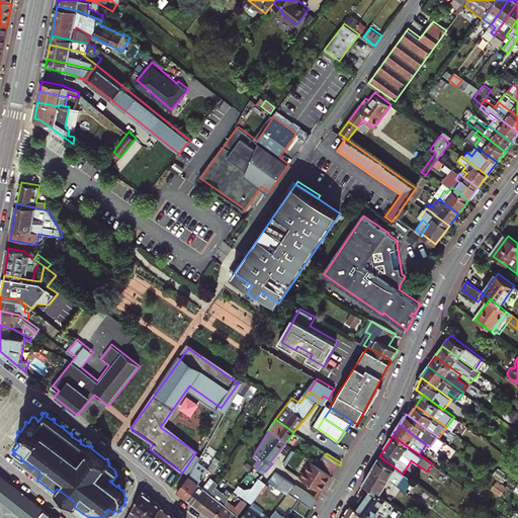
[(325,455),(318,465),(333,476),(340,465),(325,455)]
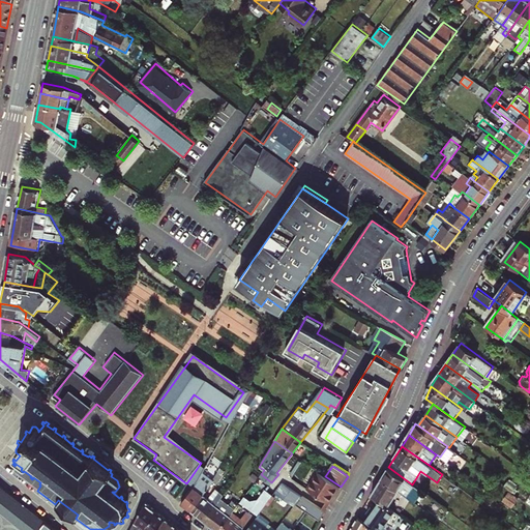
[(382,479),(399,491),(406,496),(414,502),(420,491),(412,484),(388,467),(382,479)]
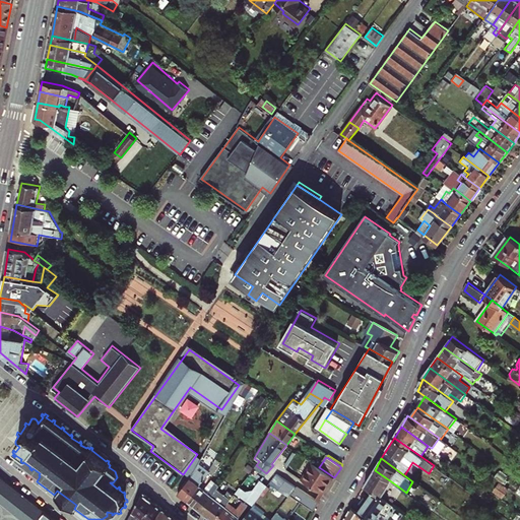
[(210,470),(200,462),(196,469),(206,477),(210,470)]
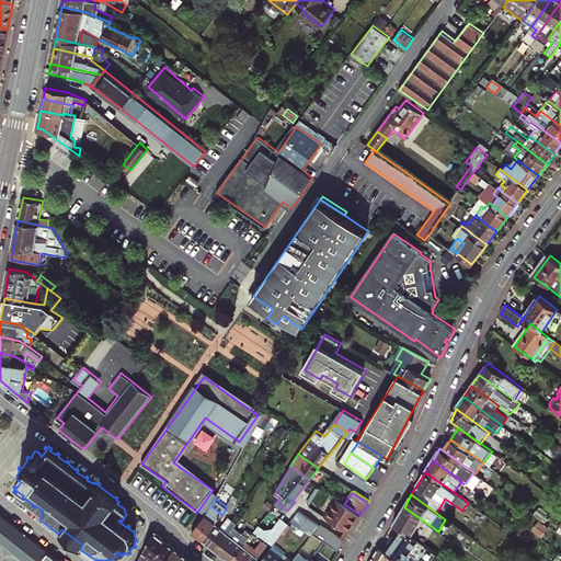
[(345,530),(350,533),(361,515),(338,500),(325,517),(345,530)]
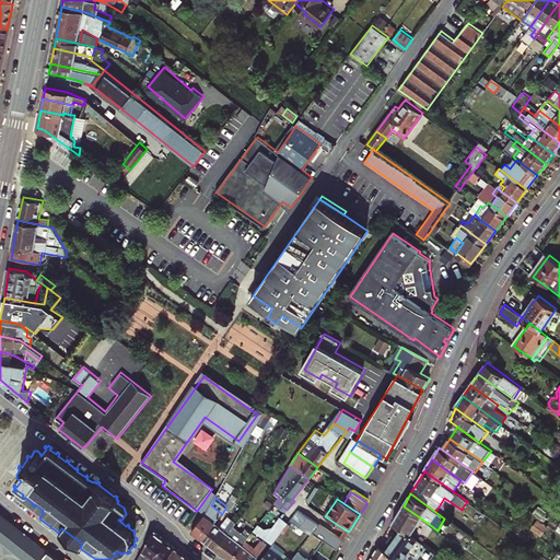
[(203,516),(193,532),(202,539),(214,524),(222,514),(211,505),(203,516)]
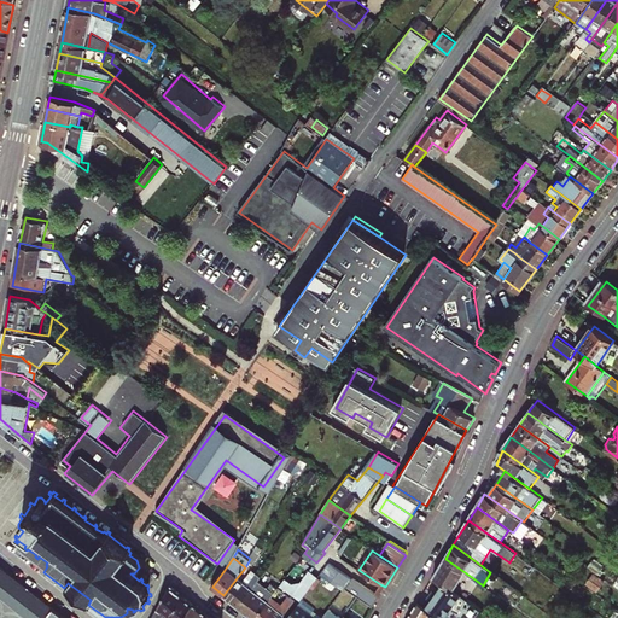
[(443,583),(453,590),(465,572),(445,559),(433,577),(443,583)]
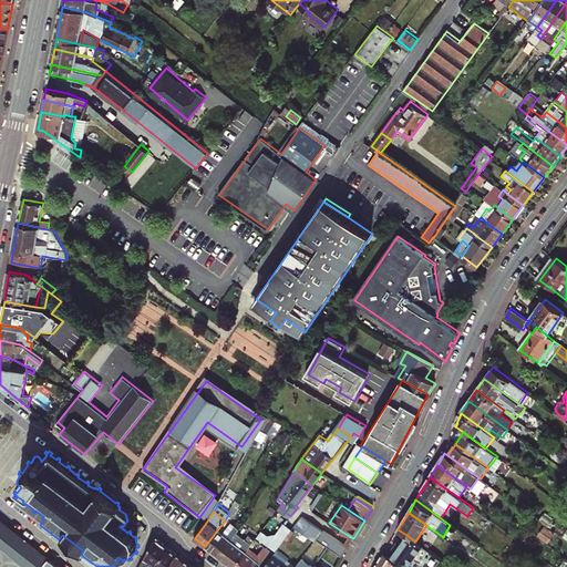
[(303,516),(297,524),(317,538),(323,529),(303,516)]
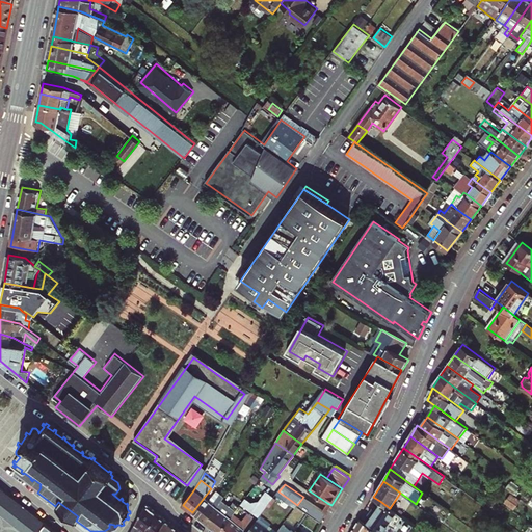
[(0,531),(0,512),(24,531),(56,531),(0,486),(0,531)]
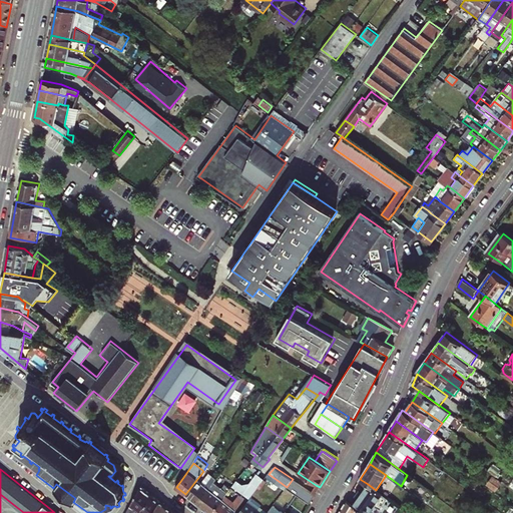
[(243,483),(238,479),(233,486),(250,498),(251,496),(266,479),(259,473),(250,482),(243,483)]
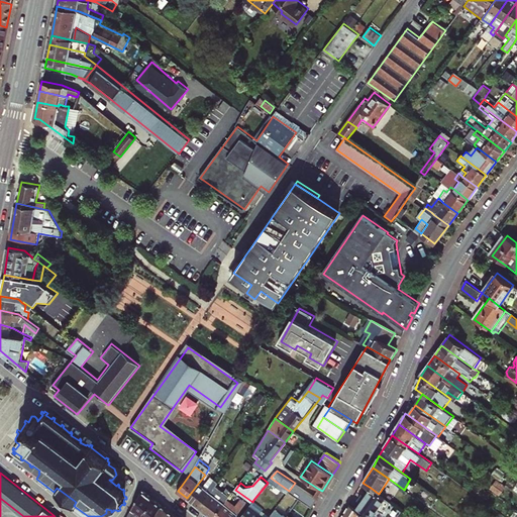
[(204,488),(198,484),(187,498),(200,509),(217,483),(211,478),(204,488)]
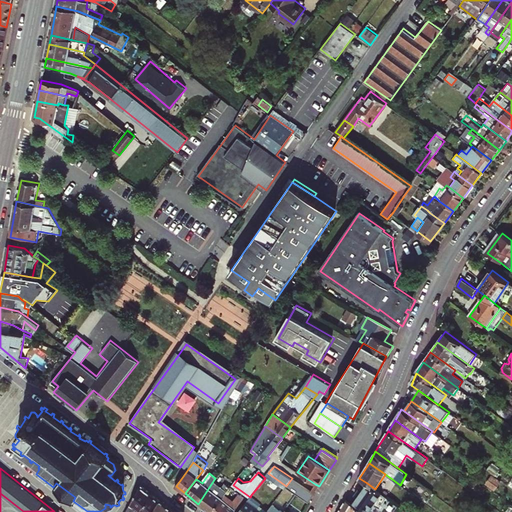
[(493,473),(487,483),(496,488),(502,479),(493,473)]
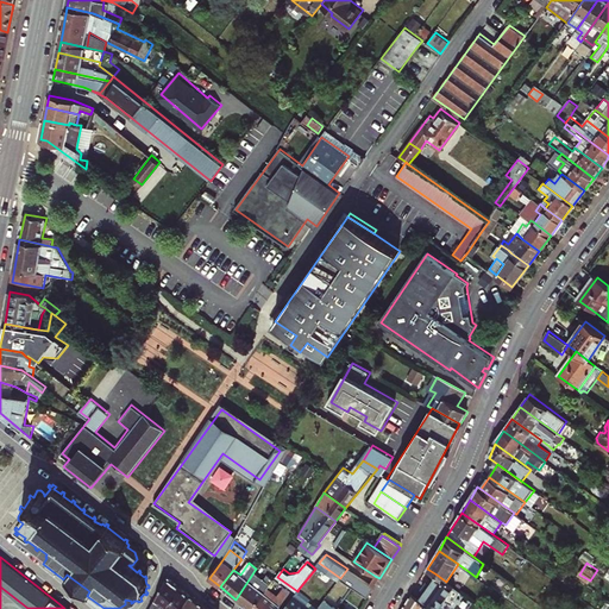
[(256,569),(236,600),(249,608),(252,608),(265,592),(267,591),(275,579),(269,576),(262,585),(261,589),(251,583),(259,571),(256,569)]
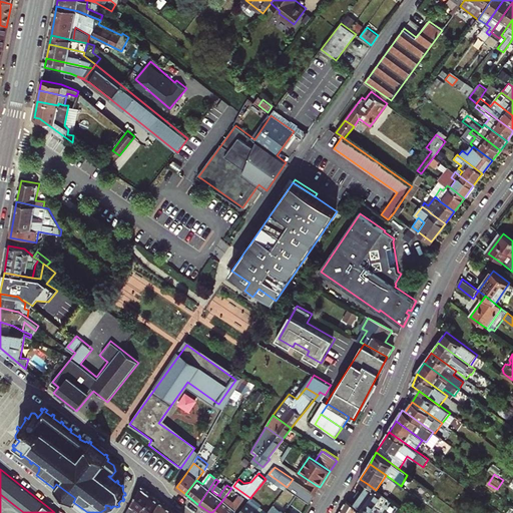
[(287,487),(297,494),(303,486),(293,479),(287,487)]
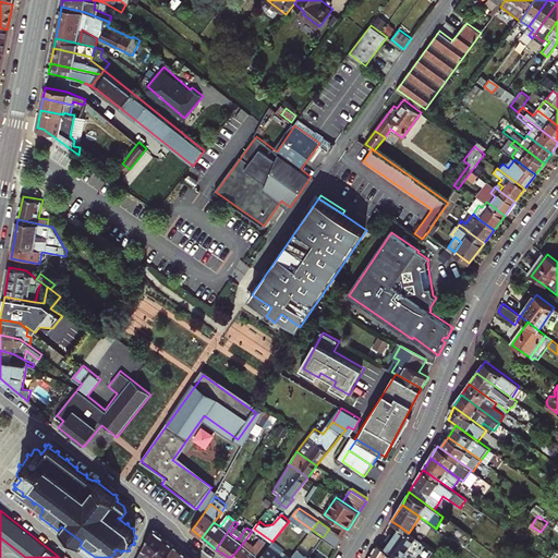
[(385,549),(389,553),(397,557),(401,557),(410,547),(416,552),(422,542),(409,533),(400,526),(396,533),(393,537),(390,535),(388,540),(390,542),(385,549)]
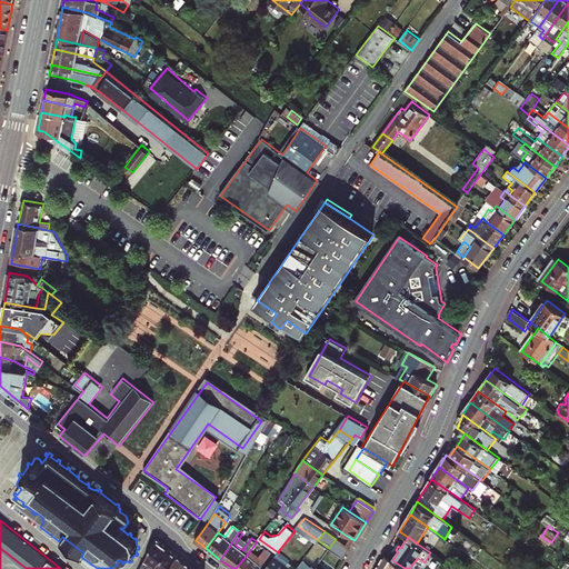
[(346,545),(350,548),(355,540),(350,538),(346,545)]
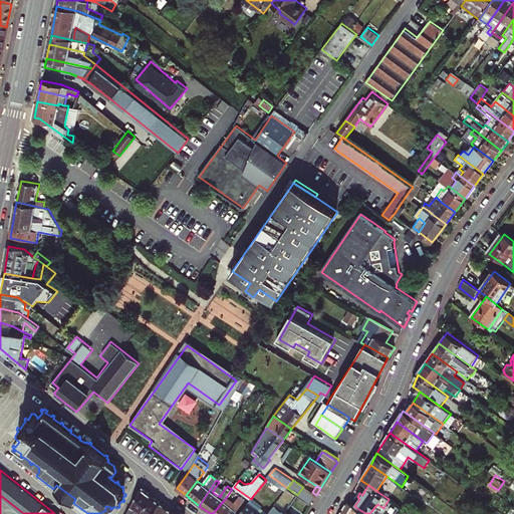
[(303,487),(297,495),(311,505),(316,496),(316,495),(303,487)]
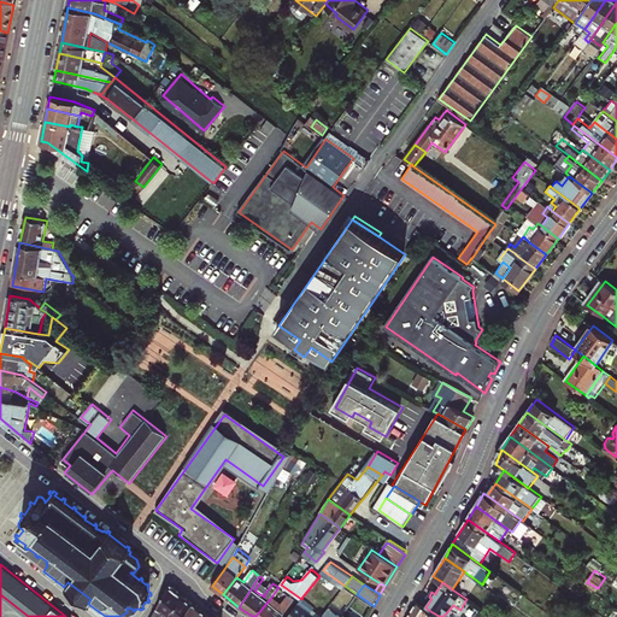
[(169,586),(151,616),(162,616),(165,611),(171,616),(183,597),(169,586)]
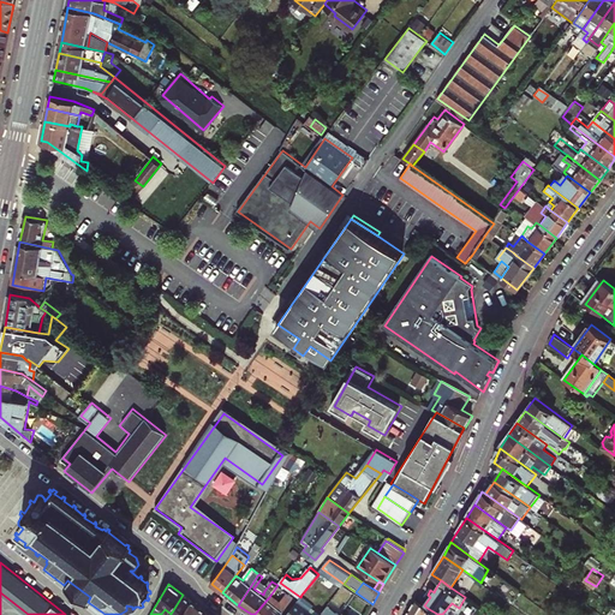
[(278,585),(269,597),(274,599),(282,589),(278,585)]
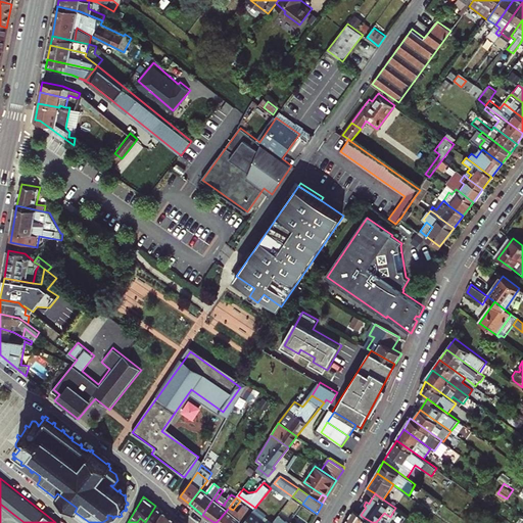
[(155,522),(163,512),(155,506),(145,522),(155,522)]
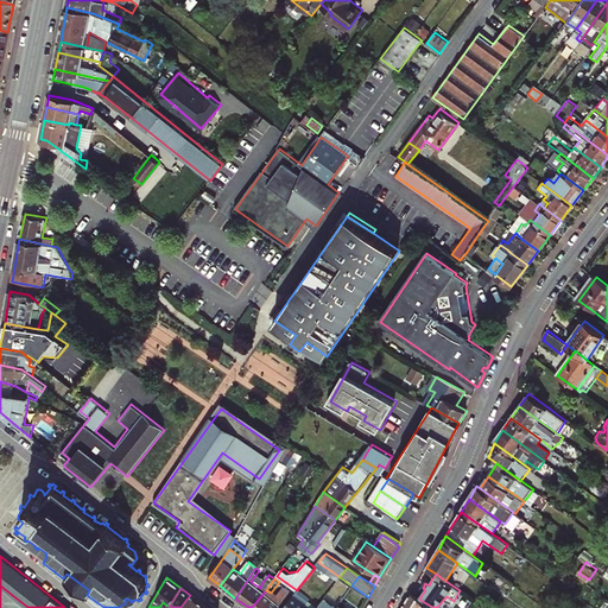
[(274,600),(280,605),(291,591),(286,588),(283,593),(279,594),(274,600)]
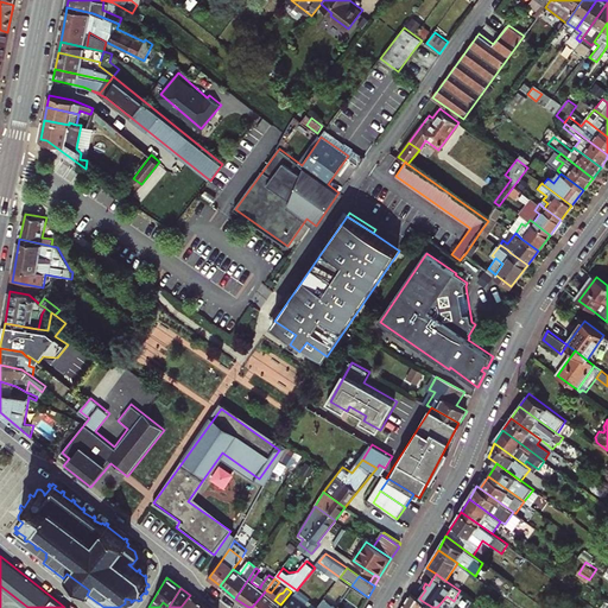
[(311,597),(298,588),(297,590),(296,590),(283,607),(311,607),(306,603),(311,597)]
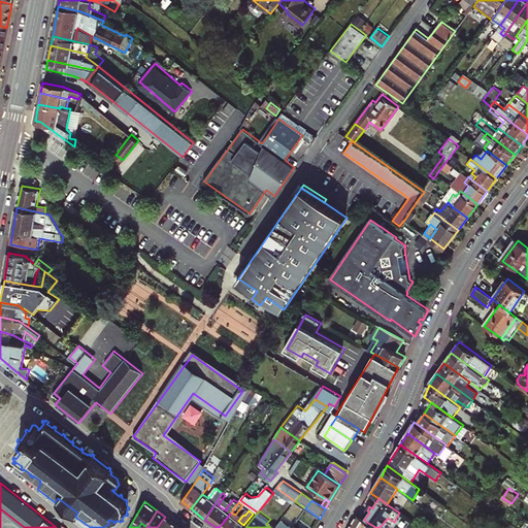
[(230,514),(219,527),(240,527),(243,525),(238,521),(230,514)]
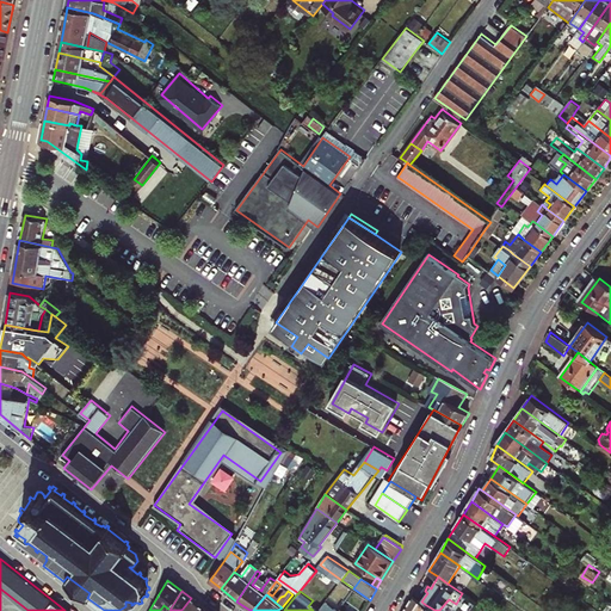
[(421,610),(426,605),(421,602),(413,596),(403,610),(421,610)]
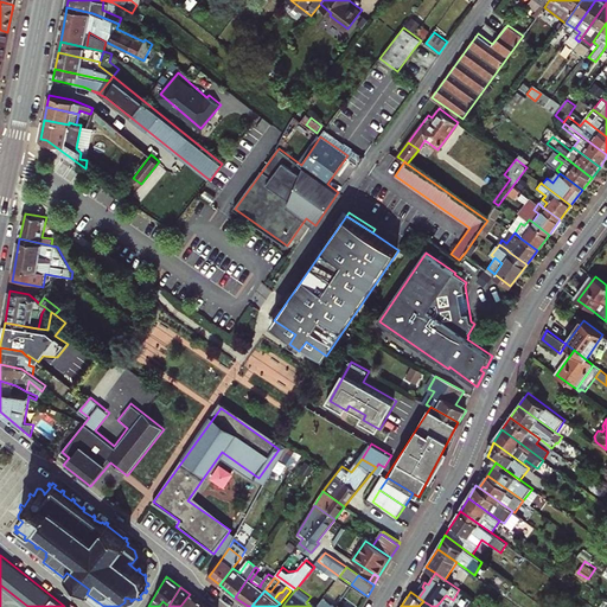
[(202,606),(204,605),(190,594),(180,606),(202,606)]
